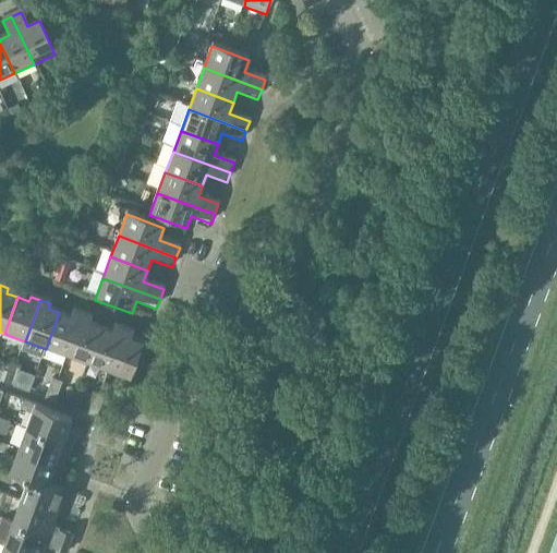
[(46,349),(67,357),(82,315),(72,312),(70,316),(59,312),(46,349)]
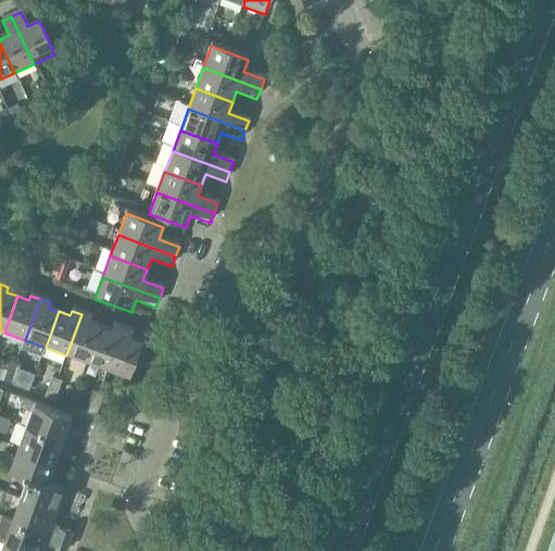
[(66,355),(87,363),(101,327),(90,323),(91,317),(82,314),(66,355)]
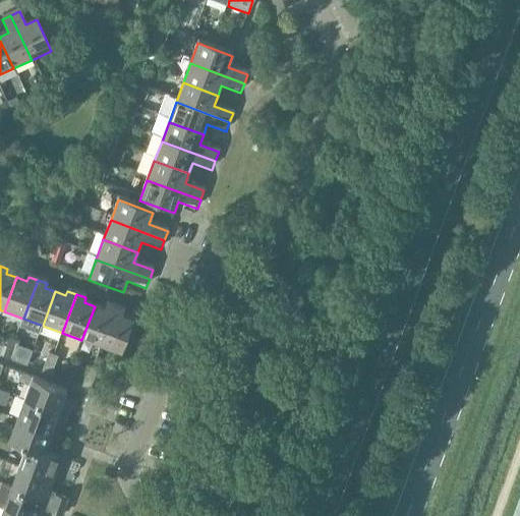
[(81,340),(101,347),(115,308),(106,305),(105,309),(95,306),(81,340)]
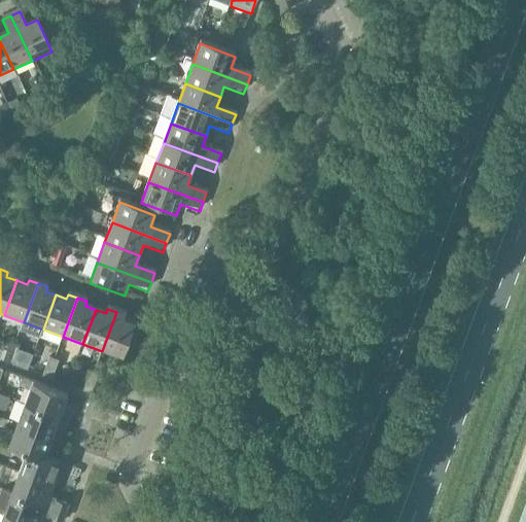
[(116,312),(102,351),(123,359),(135,326),(124,322),(126,316),(116,312)]
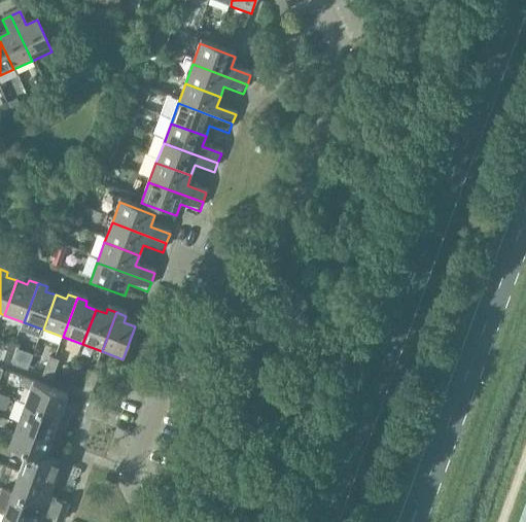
[(6,356),(15,359),(19,350),(9,346),(6,356)]
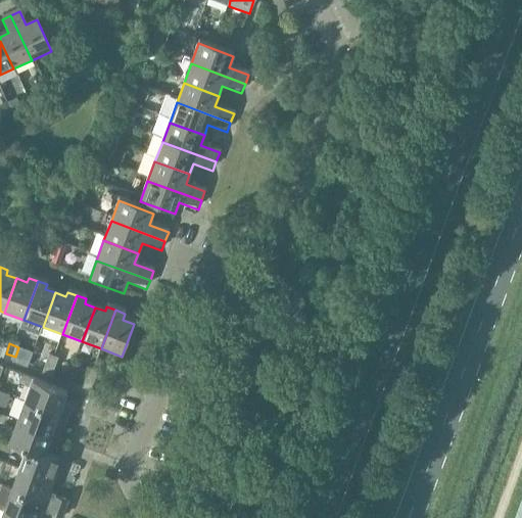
[(15,357),(6,354),(2,363),(11,366),(15,357)]
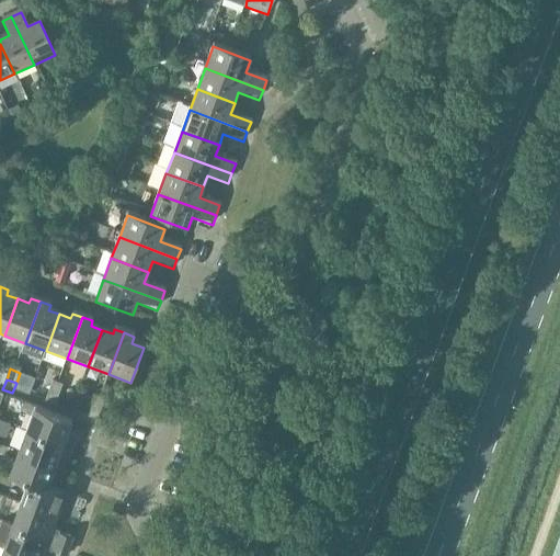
[(48,395),(58,398),(61,388),(52,385),(48,395)]
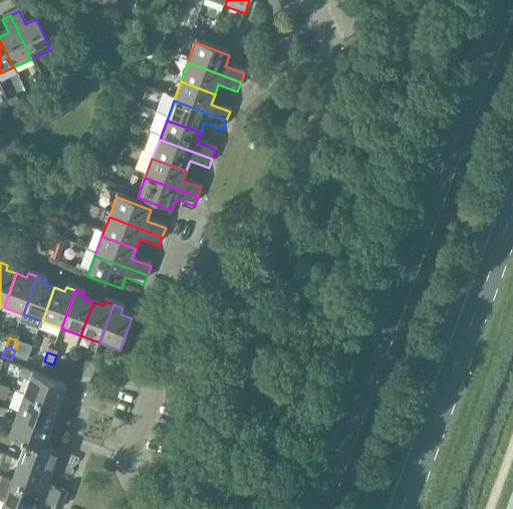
[(41,370),(50,373),(53,364),(44,361),(41,370)]
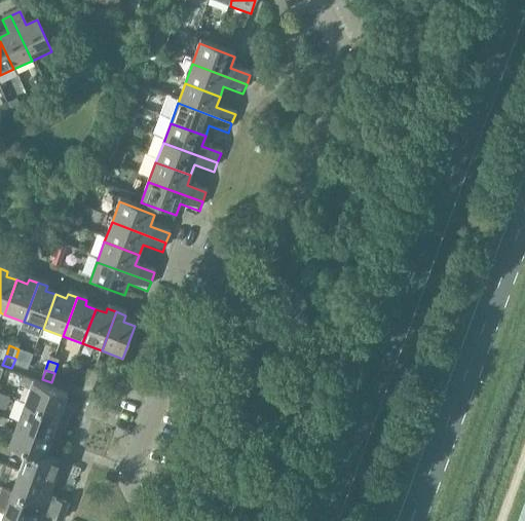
[(84,384),(94,387),(97,378),(87,375),(84,384)]
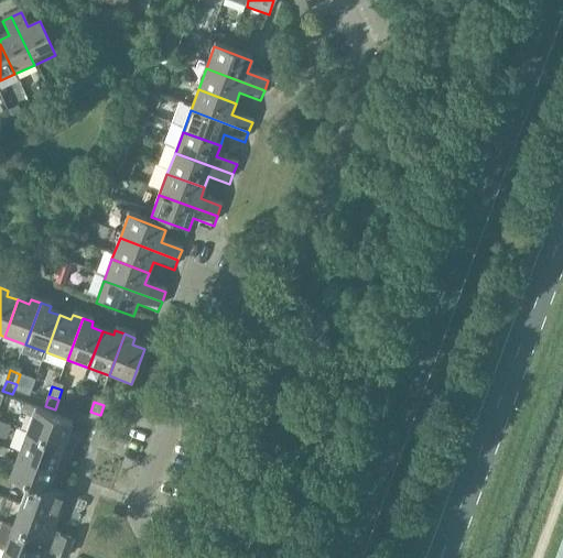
[(35,412),(26,435),(63,449),(72,426),(35,412)]
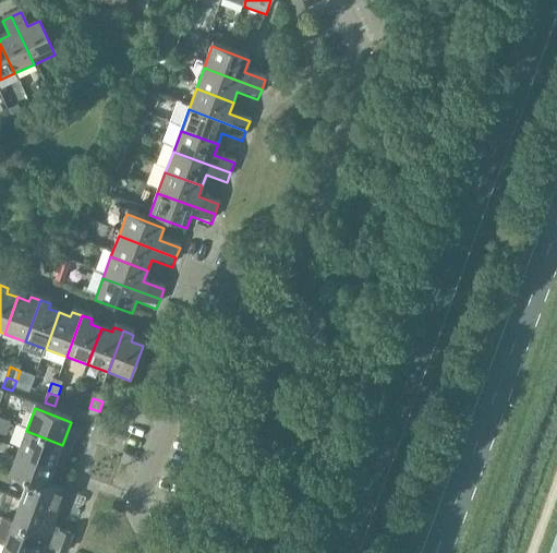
[(99,411),(89,408),(86,418),(96,421),(99,411)]
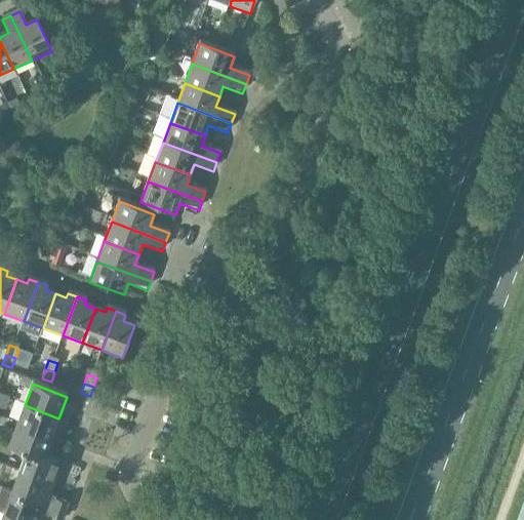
[(25,405),(16,427),(51,439),(58,418),(25,405)]
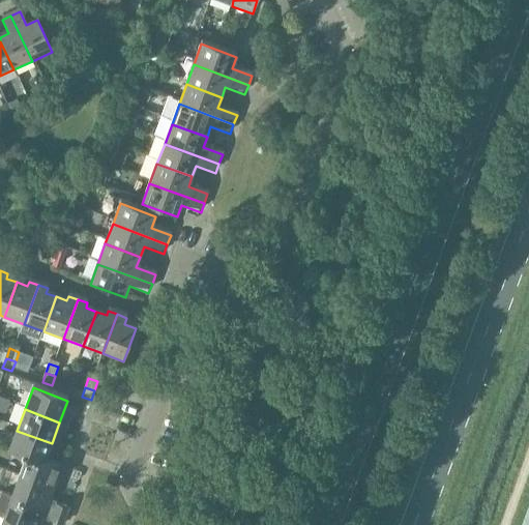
[(8,453),(26,459),(26,458),(43,464),(45,464),(52,443),(17,431),(8,453)]
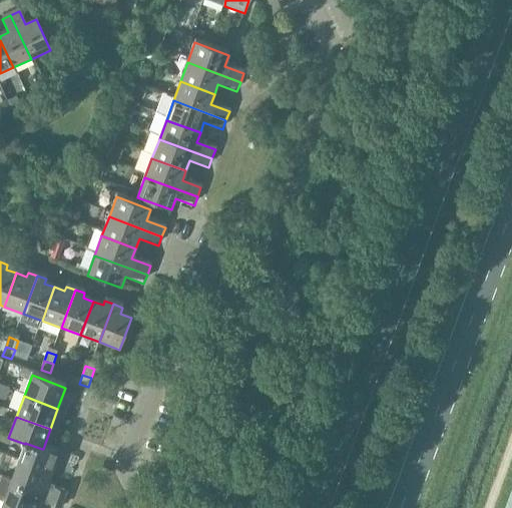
[(25,444),(18,464),(52,476),(60,455),(43,449),(42,449),(25,443),(25,444)]
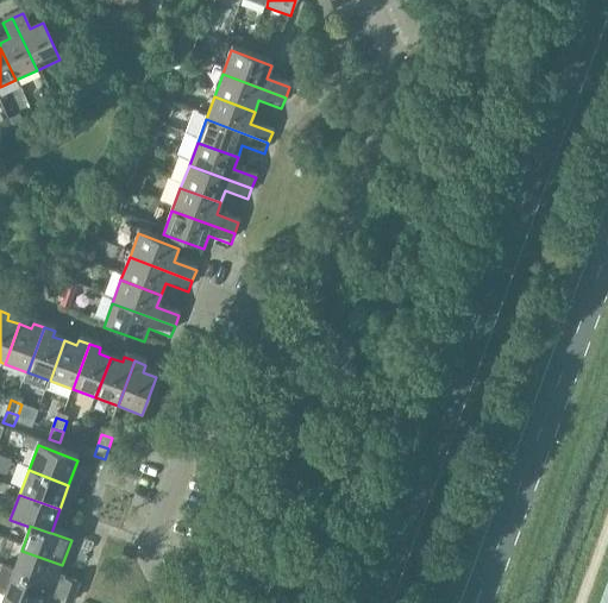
[(22,551),(12,575),(52,589),(62,565),(22,551)]
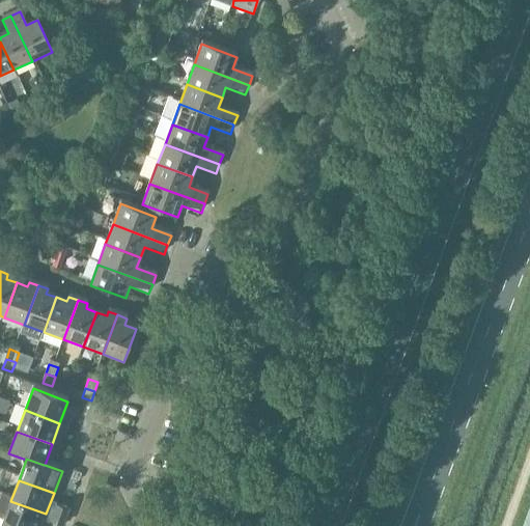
[(10,501),(3,522),(12,525),(42,525),(46,514),(10,501)]
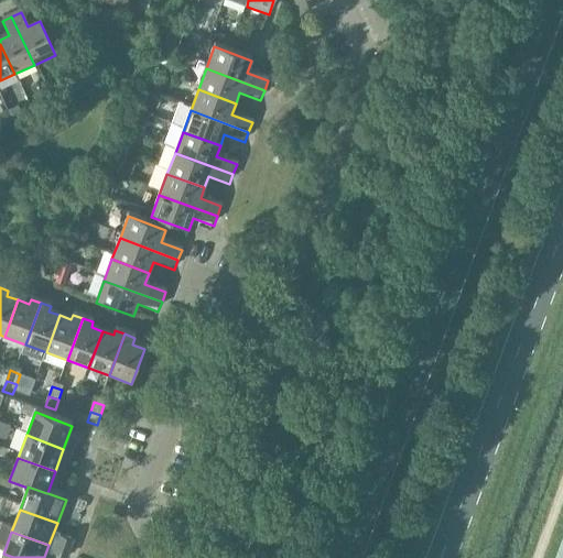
[(55,547),(68,553),(72,544),(58,538),(55,547)]
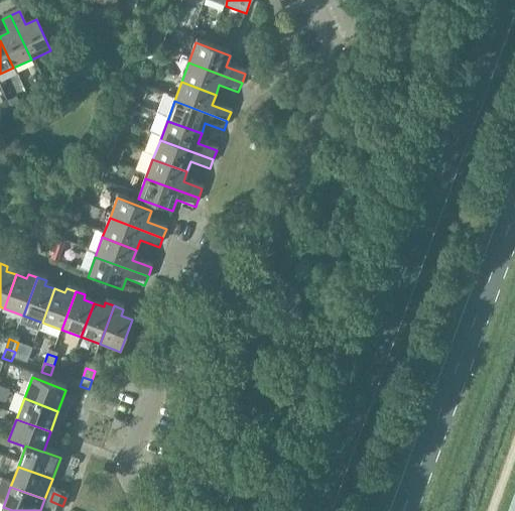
[(62,506),(50,501),(47,510),(60,510),(62,506)]
